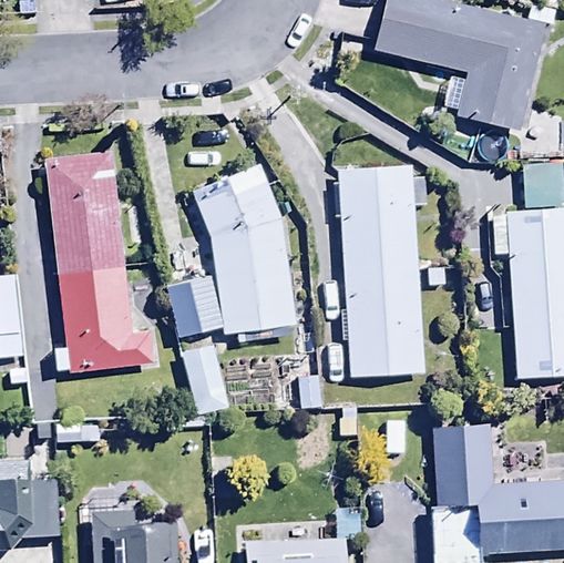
[(543,23),(444,0),(385,0),(372,50),(452,69),(443,105),(455,109),(454,115),(518,131),(543,23)]
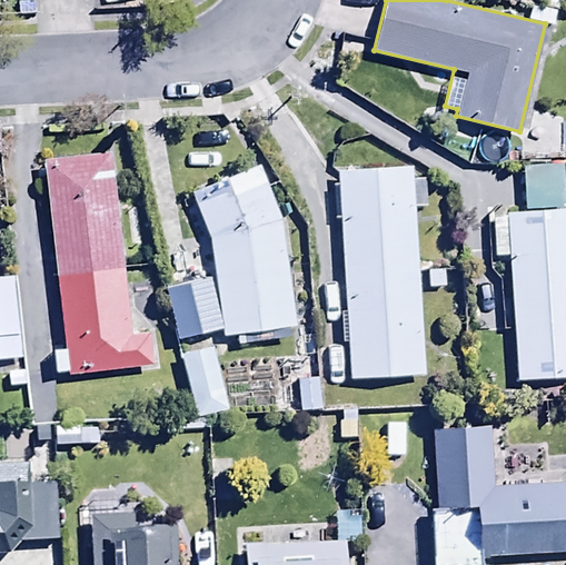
[(115,148),(43,156),(66,346),(56,347),(58,372),(69,370),(69,376),(155,366),(150,329),(135,331),(115,148)]
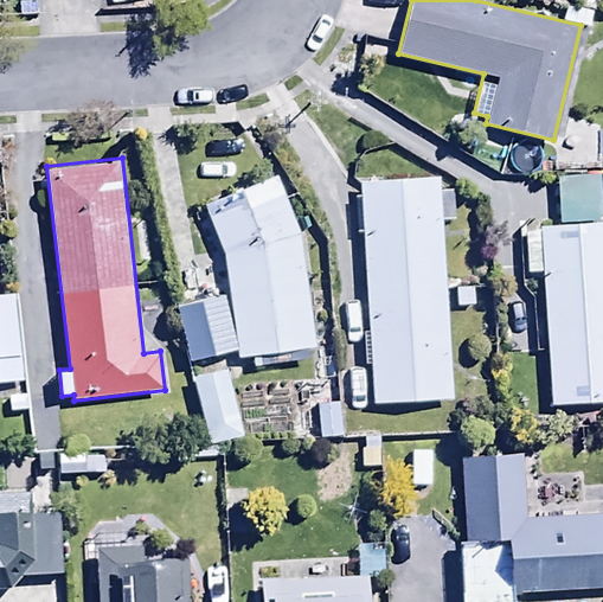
[(562,224),(602,221),(602,171),(558,175),(562,224)]
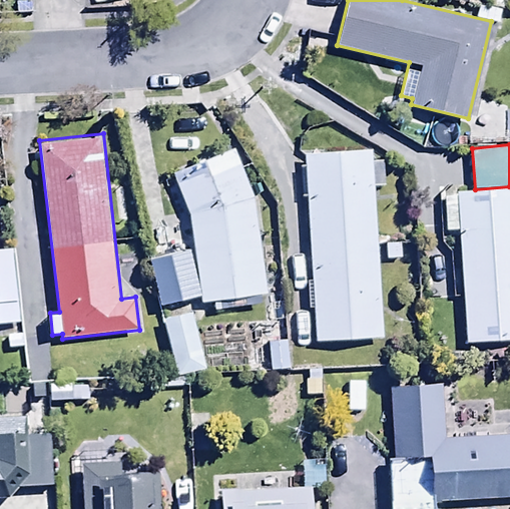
[(190,387),(189,372),(205,368),(192,313),(177,316),(174,303),(200,297),(201,303),(268,294),(253,189),(235,146),(173,172),(189,212),(198,273),(192,274),(191,264),(180,265),(179,259),(151,262),(176,368),(151,369),(151,387),(190,387)]
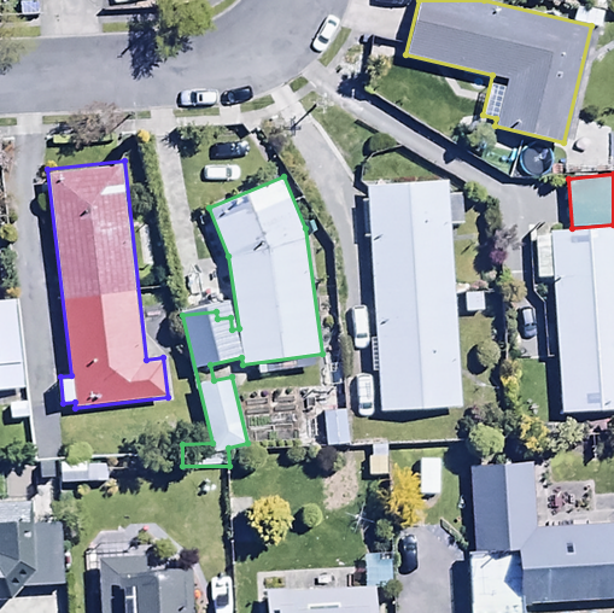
[(450,177),(367,182),(376,333),(370,333),(373,371),(379,371),(381,409),(465,404),(452,225),(466,225),(463,191),(451,192),(450,177)]
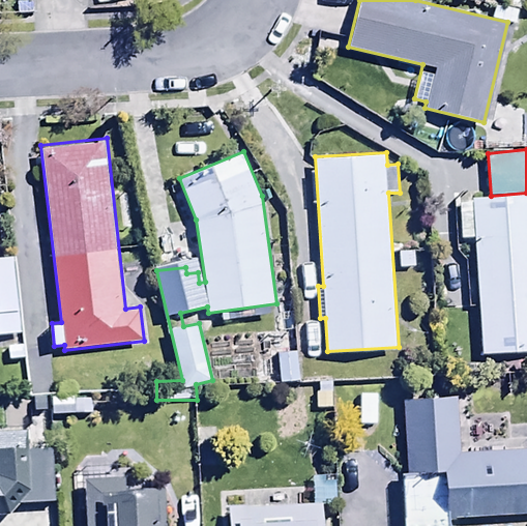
[(484,353),(526,349),(526,193),(491,196),(460,198),(463,237),(475,236),(484,353)]
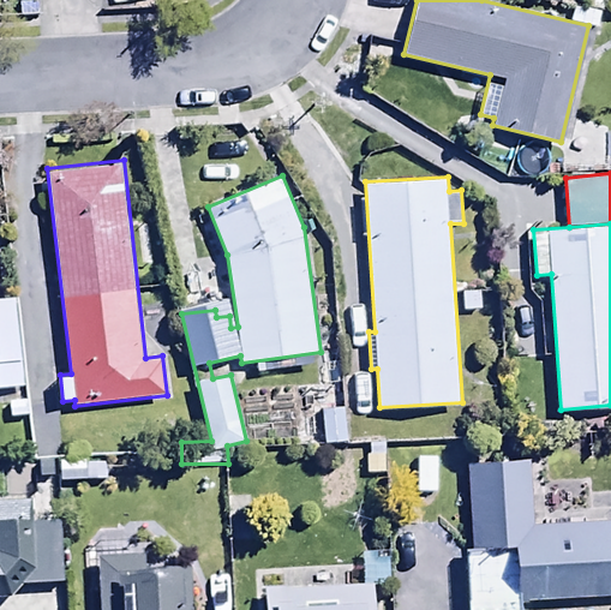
[(17,299),(0,300),(0,388),(27,384),(17,299)]
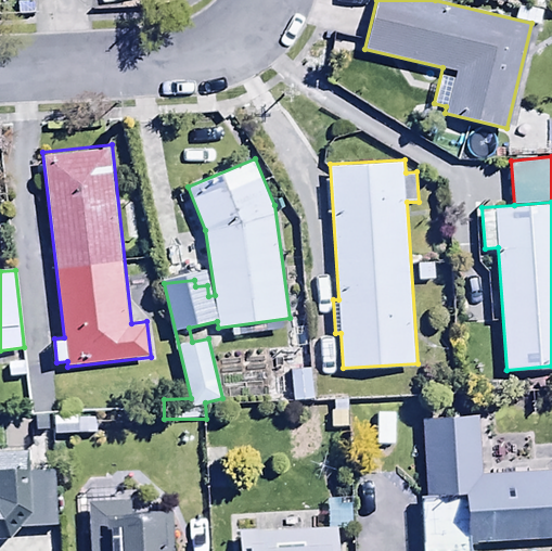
[(311,351),(302,345),(289,345),(291,386),(312,386),(311,351)]
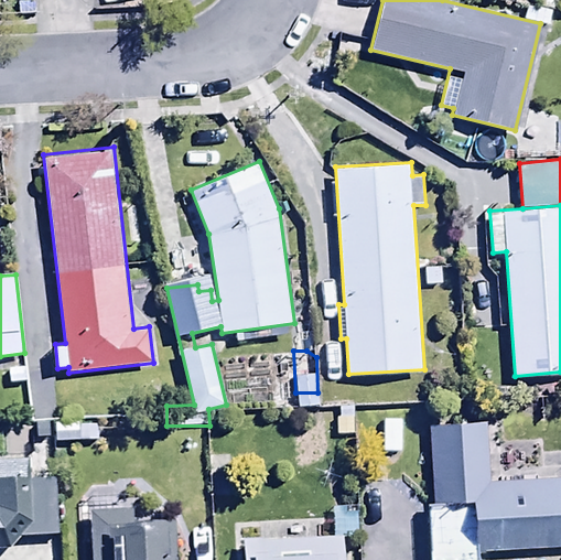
[(478,559),(478,553),(560,548),(560,476),(489,481),(486,420),(429,423),(434,504),(428,504),(430,559),(478,559)]
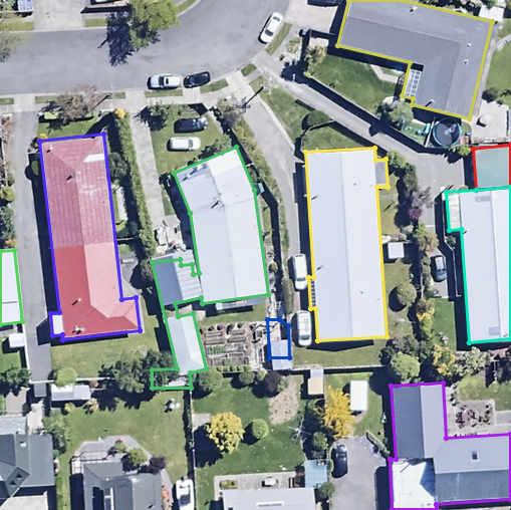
[(0,503),(4,503),(20,489),(53,488),(52,436),(25,436),(25,418),(0,418),(0,503)]
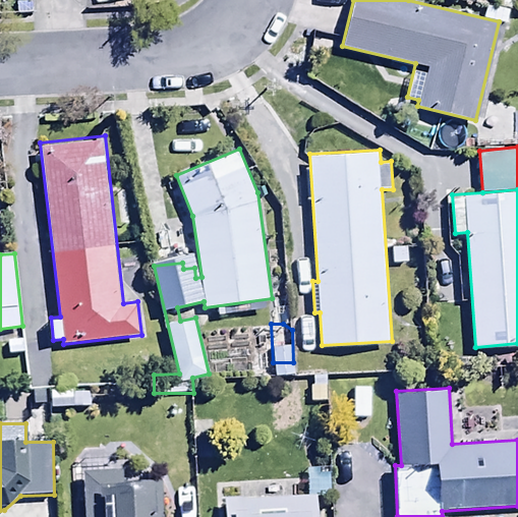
[(164,516),(163,482),(126,483),(125,469),(117,470),(116,457),(85,458),(85,472),(81,472),(83,516),(164,516)]
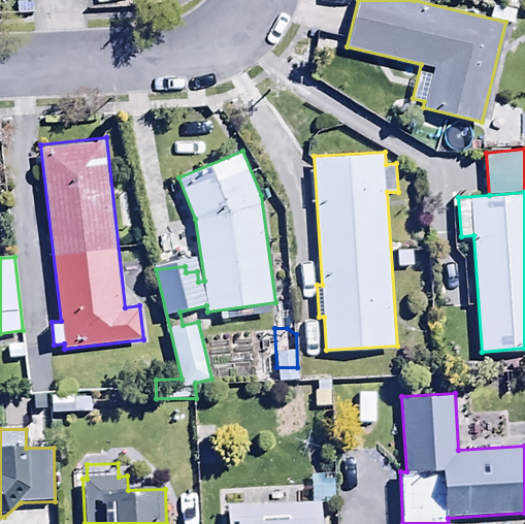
[(313,500),(228,504),(229,523),(323,523),(322,502),(335,502),(334,471),(312,472),(313,500)]
